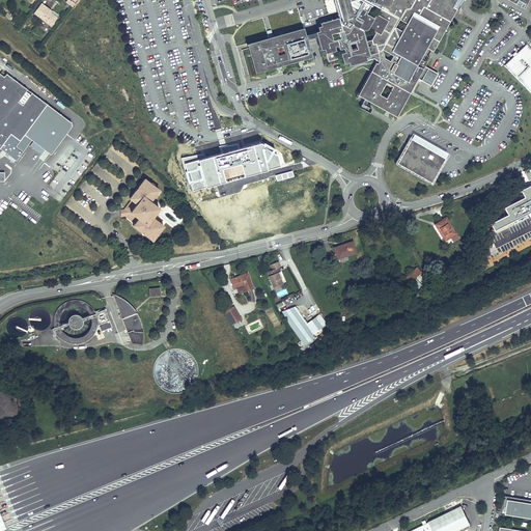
[(426,49),(432,52),(462,0),(333,0),(338,19),(319,24),(320,27),(317,28),(318,32),(317,32),(318,35),(317,36),(316,36),(316,37),(320,51),(324,50),(325,54),(327,54),(329,62),(337,59),(334,48),(338,47),(339,51),(343,49),(344,53),(340,55),(343,64),(347,63),(348,66),(366,61),(373,59),(379,62),(378,64),(359,98),(365,101),(367,102),(394,117),(416,78),(423,65),(425,62),(420,59),(423,54),(421,53),(424,48),(426,49)]
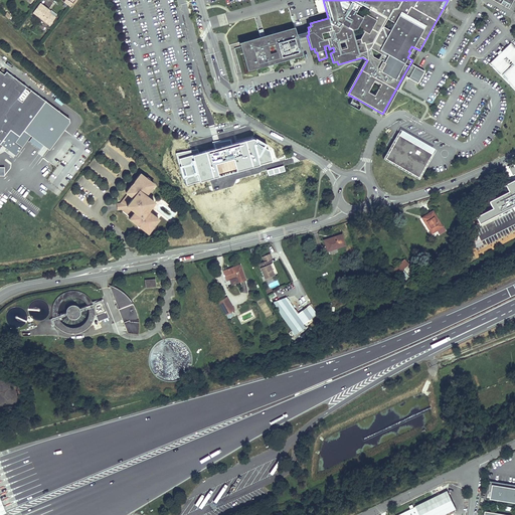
[(492,0),(508,9),(513,0),(492,0)]
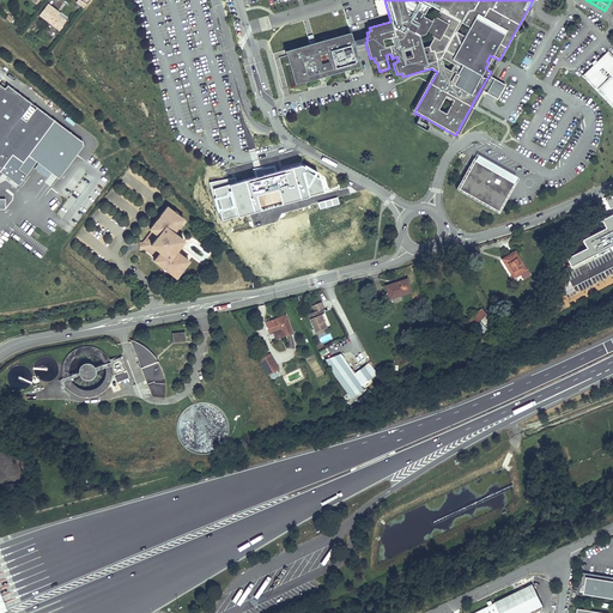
[(67,20),(56,13),(58,11),(48,4),(40,14),(59,30),(67,20)]
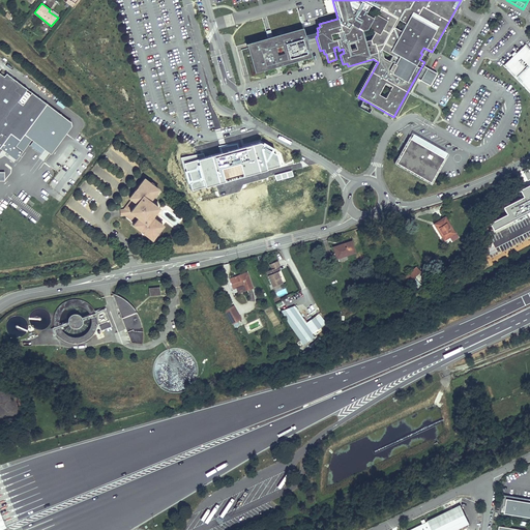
[(254,74),(311,58),(305,40),(304,36),(302,29),(245,46),(254,74)]
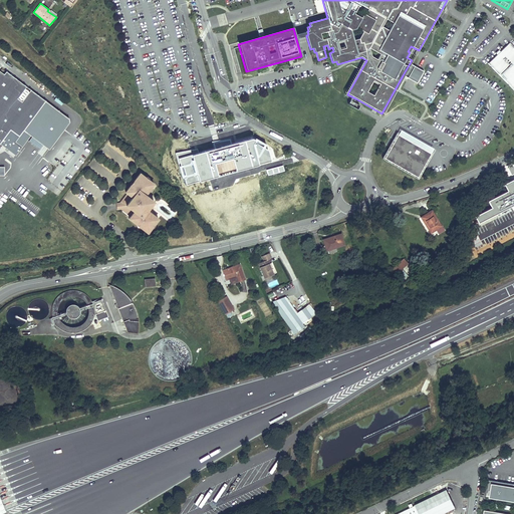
[(513,47),(509,43),(488,64),(513,89),(513,47)]
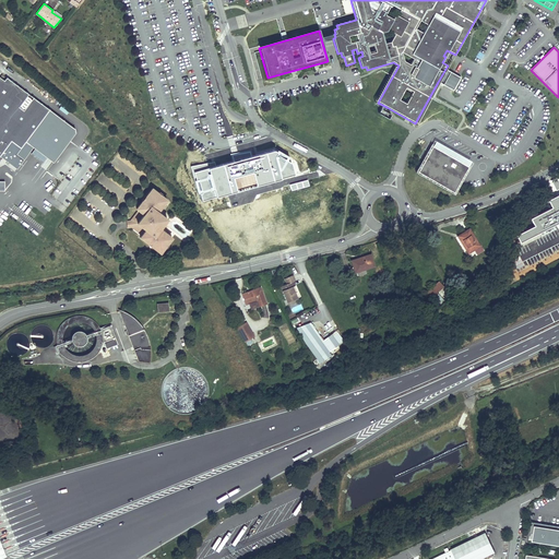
[(474,60),(480,63),(485,55),(478,52),(474,60)]
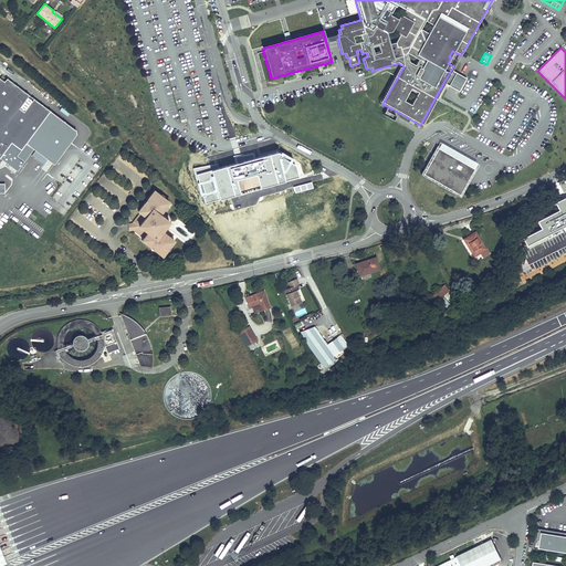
[(401,67),(381,103),(383,104),(402,69),(401,67)]
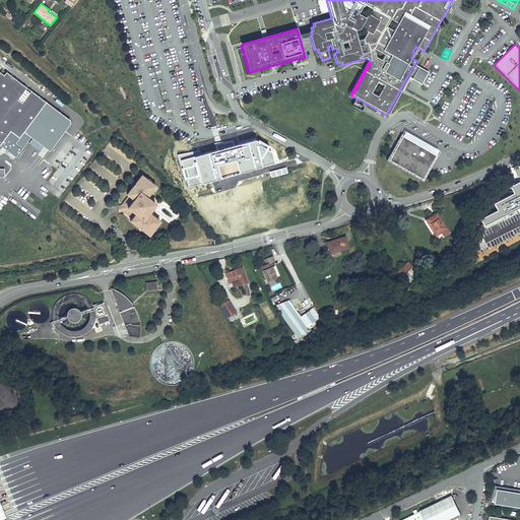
[(421,84),(429,72),(424,69),(414,64),(407,76),(416,81),(421,84)]
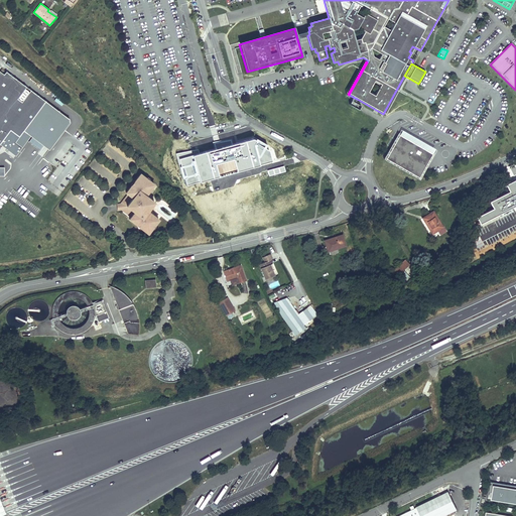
[(0,143),(15,155),(30,135),(49,149),(70,122),(70,119),(6,72),(4,75),(0,71),(0,143)]
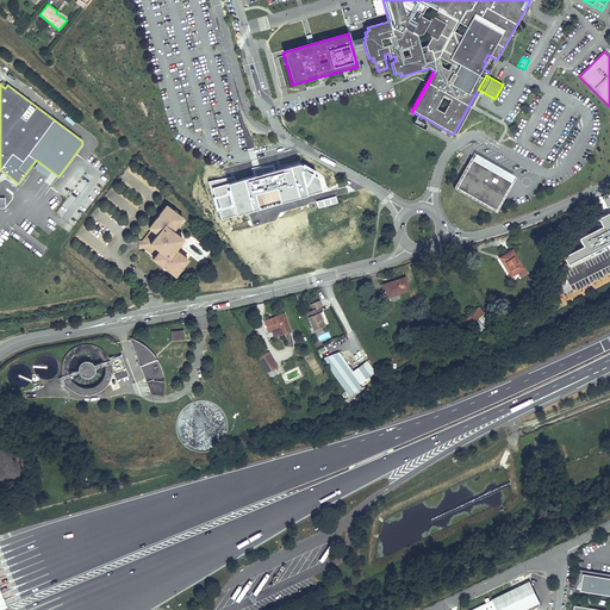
[(453,135),(455,136),(480,91),(478,89),(453,135)]
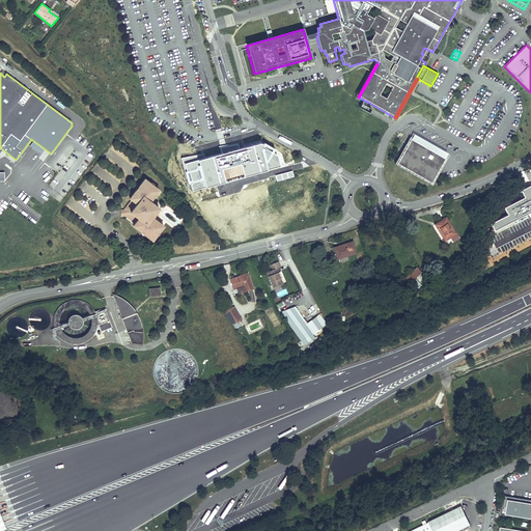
[(446,107),(450,100),(444,96),(440,104),(446,107)]
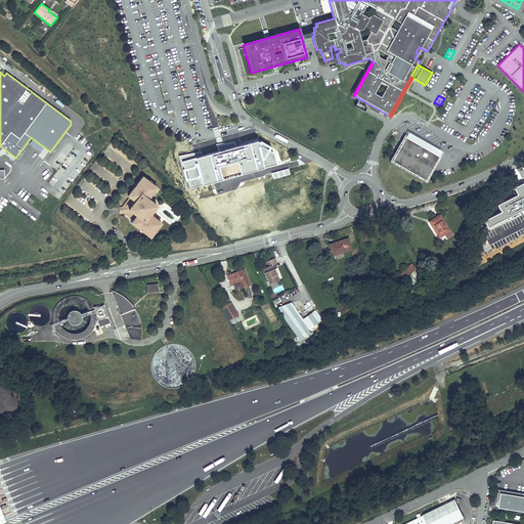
[(360,104),(362,100),(360,99),(355,107),(364,113),(366,108),(360,104)]
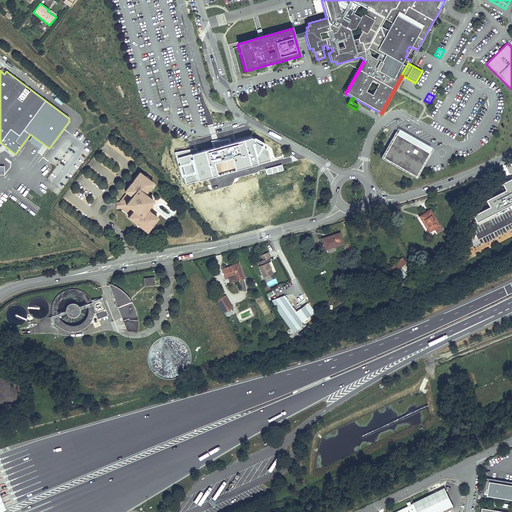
[(429,153),(396,134),(393,140),(388,137),(384,145),(388,147),(382,158),(415,177),(429,153)]
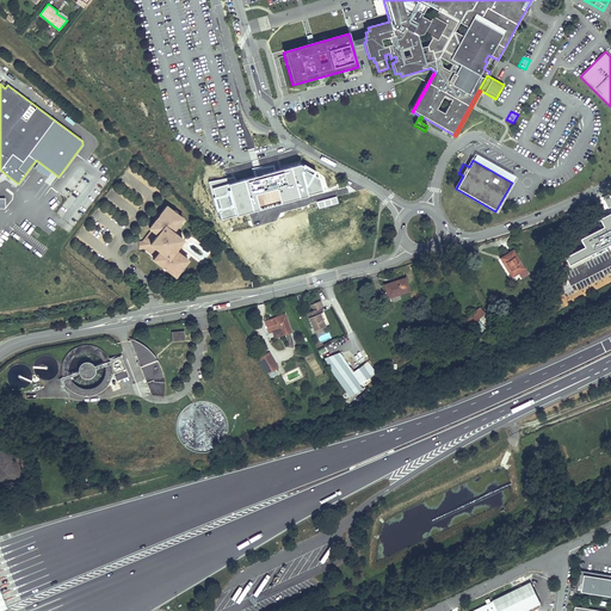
[(153,259),(161,266),(162,265),(167,269),(166,270),(174,277),(187,260),(176,251),(179,246),(178,236),(172,233),(183,220),(176,214),(174,215),(172,214),(173,211),(166,207),(159,215),(161,216),(158,221),(156,220),(149,228),(152,230),(144,239),(144,240),(146,248),(146,250),(155,257),(153,259)]
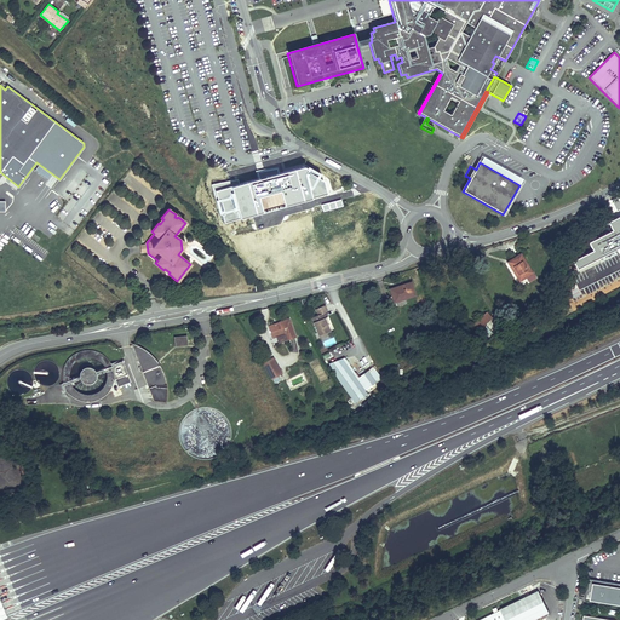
[(515,258),(518,263),(511,268),(520,281),(526,277),(529,282),(535,279),(521,254),(515,258)]
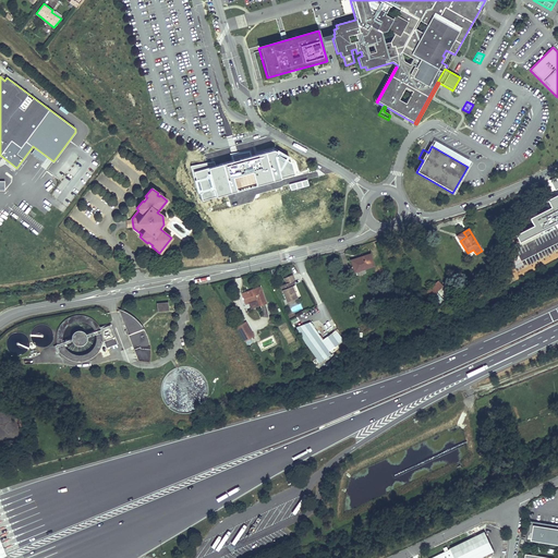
[(374,265),(370,254),(351,261),(355,276),(365,273),(364,268),(374,265)]
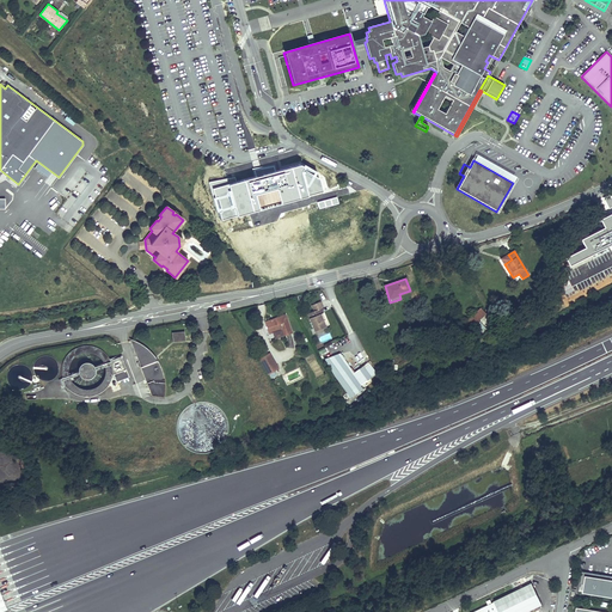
[(485,313),(481,308),(467,320),(472,326),(471,328),(479,336),(487,329),(478,320),(485,313)]
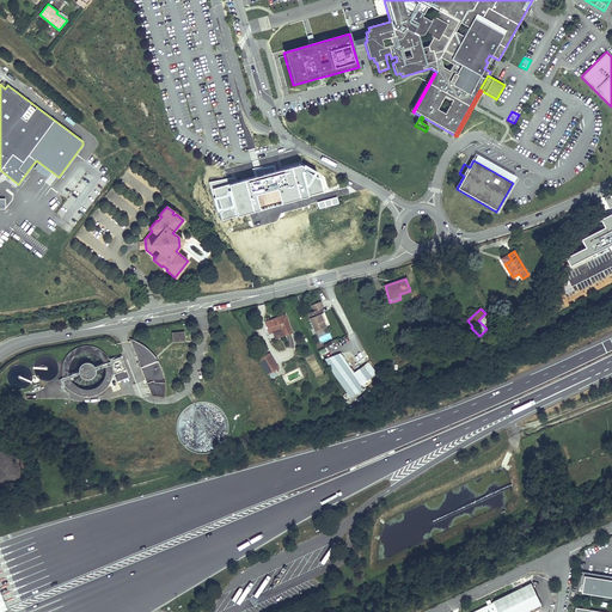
[(269,334),(281,329),(283,336),(291,332),(285,314),(264,322),(269,334)]
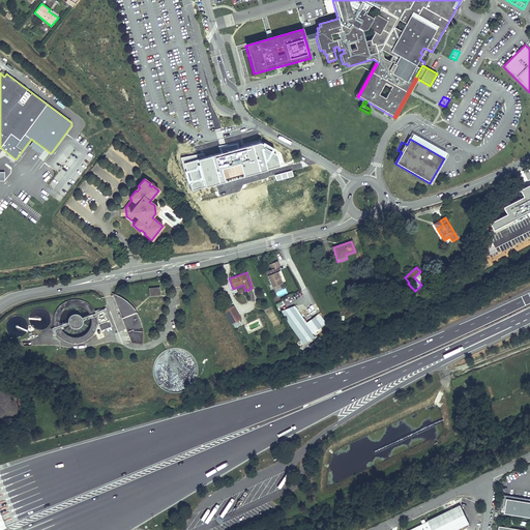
[(118,295),(113,294),(130,342),(142,343),(142,331),(141,323),(138,316),(135,310),(130,303),(124,299),(118,295)]
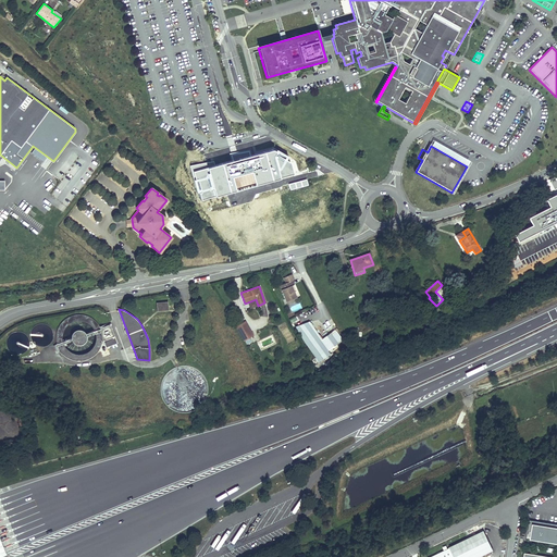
[(245,319),(239,321),(240,322),(236,324),(238,330),(247,325),(245,319)]
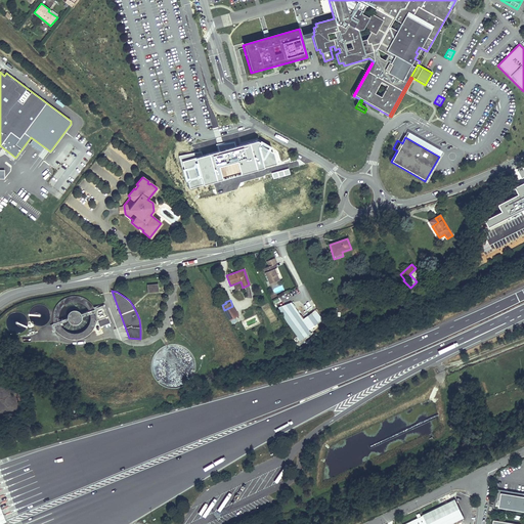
[(291,302),(277,307),(286,321),(298,338),(302,335),(304,338),(310,333),(308,330),(317,323),(317,322),(321,319),(315,311),(311,314),(310,313),(301,320),(291,302)]
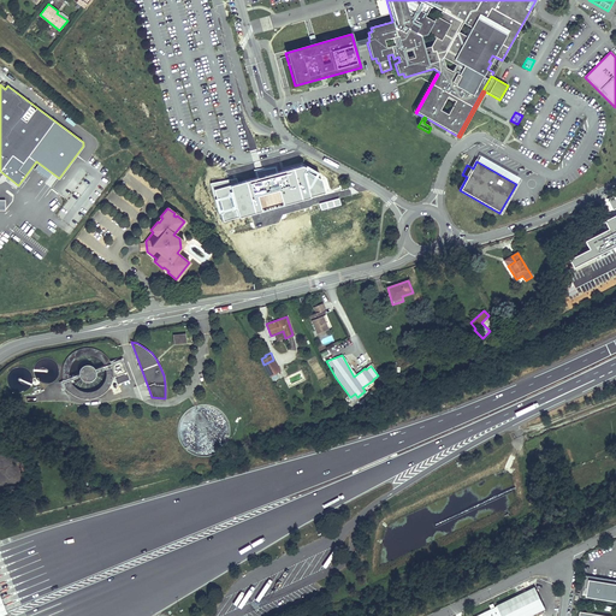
[(205,404),(197,406),(191,408),(185,412),(179,420),(177,427),(178,437),(181,445),(187,451),(194,455),(202,457),(212,455),(218,452),(224,448),(227,442),(229,434),(229,427),(227,420),(224,415),(219,409),(212,407),(205,404)]
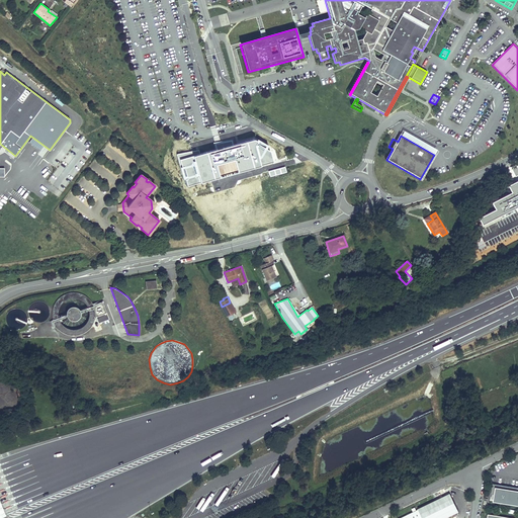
[(450,494),(418,509),(422,517),(446,517),(458,512),(450,494)]
